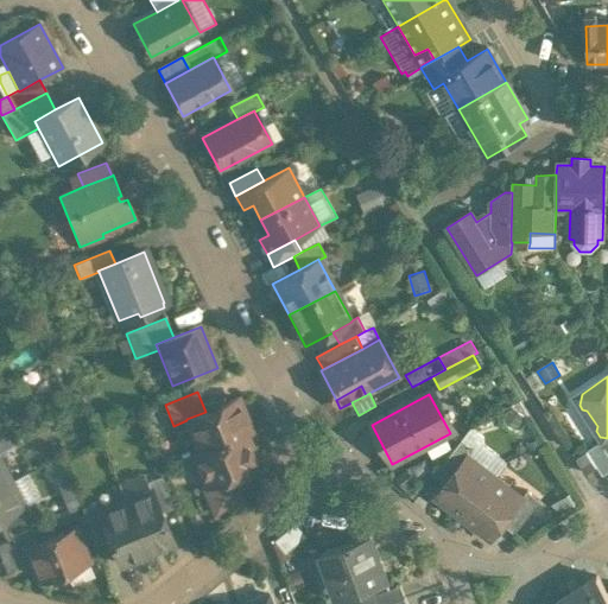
[(206,412),(187,419),(187,420),(198,451),(200,452),(244,434),(245,434),(249,432),(236,399),(206,412)]
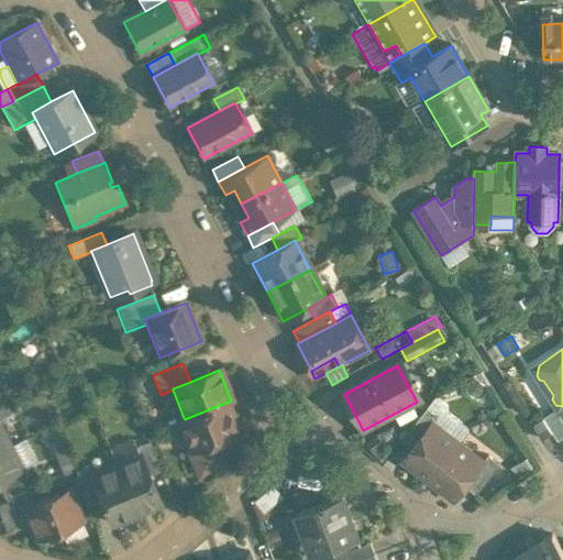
[(225,403),(185,419),(184,418),(178,420),(190,450),(191,452),(217,441),(233,435),(234,424),(227,403),(225,403)]
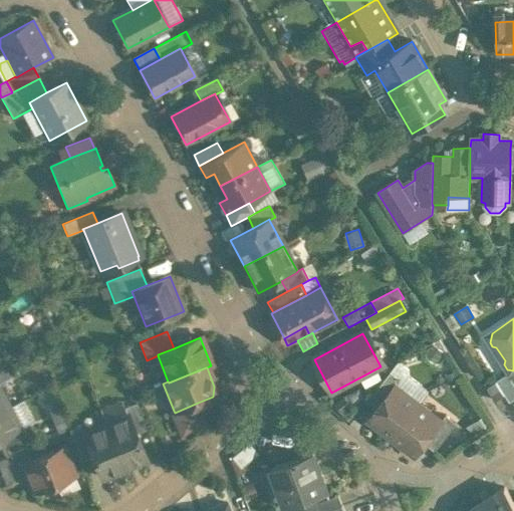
[(391,372),(368,401),(378,409),(396,387),(397,388),(402,380),(391,372)]
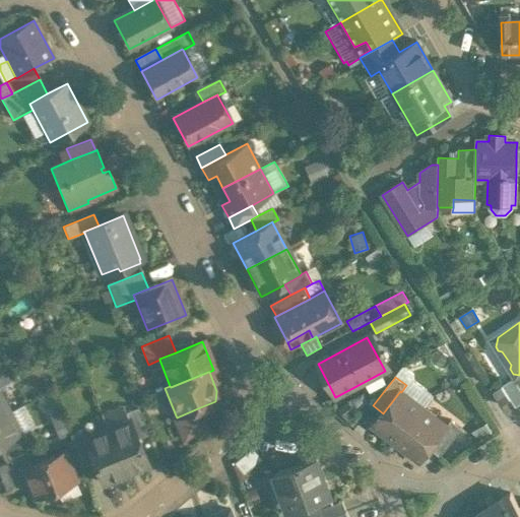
[(519,403),(519,390),(514,380),(504,387),(516,406),(519,403)]
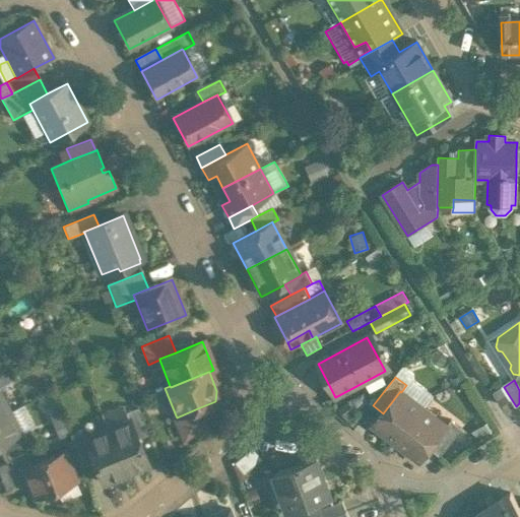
[(502,387),(493,393),(501,406),(510,401),(502,387)]
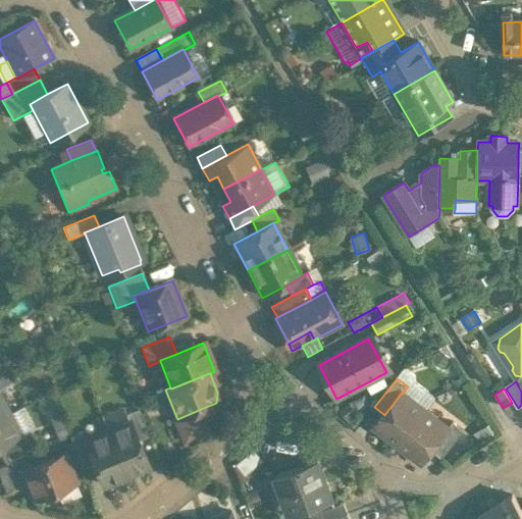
[(384,415),(374,427),(398,447),(425,411),(403,394),(402,393),(384,415)]
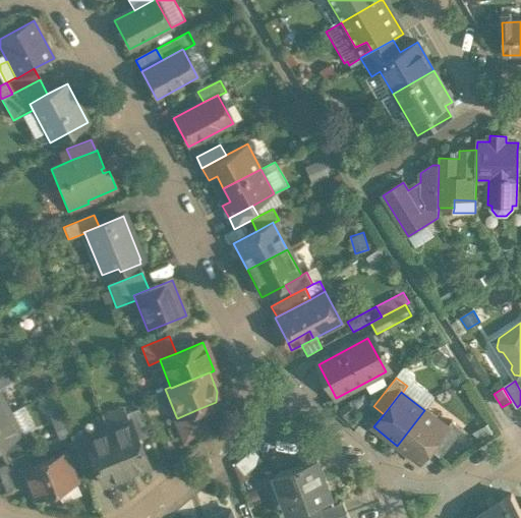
[(8,414),(0,418),(0,444),(18,435),(24,436),(23,434),(34,428),(22,407),(8,414)]
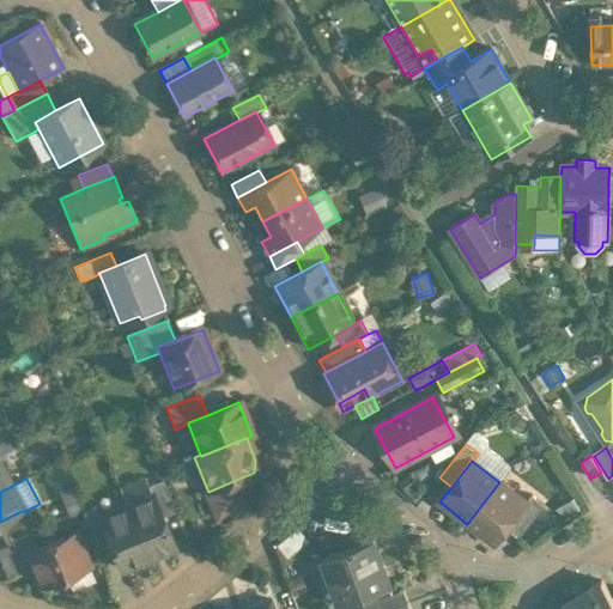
[(236,480),(208,492),(207,489),(205,493),(216,519),(243,497),(236,480)]
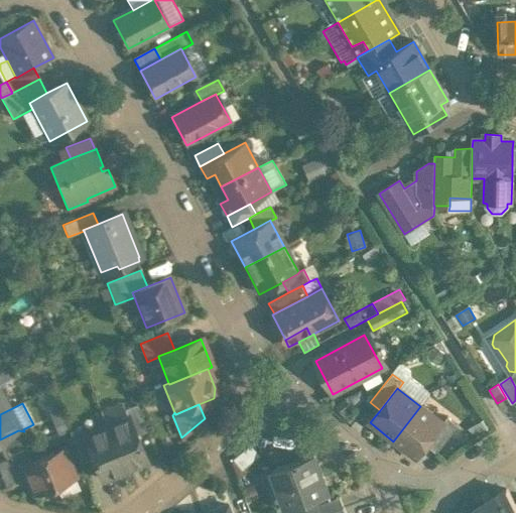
[(146,430),(136,405),(124,409),(127,417),(128,416),(136,435),(146,430)]
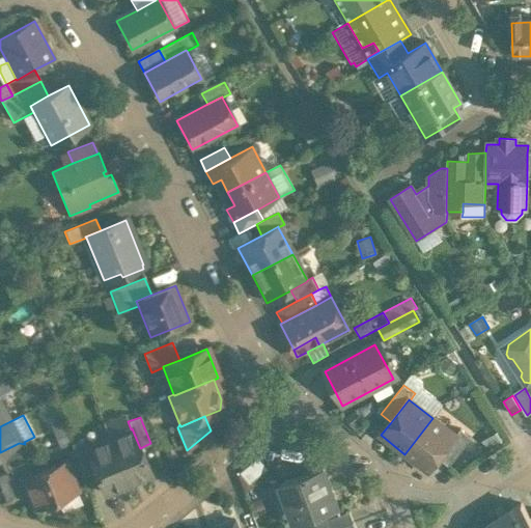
[(432,418),(404,454),(428,472),(439,460),(456,437),(455,436),(432,418)]
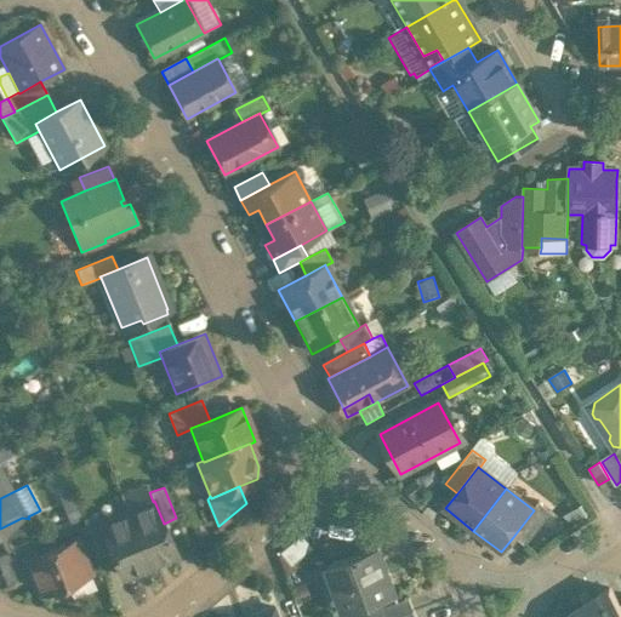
[(58,495),(68,520),(80,516),(70,490),(58,495)]
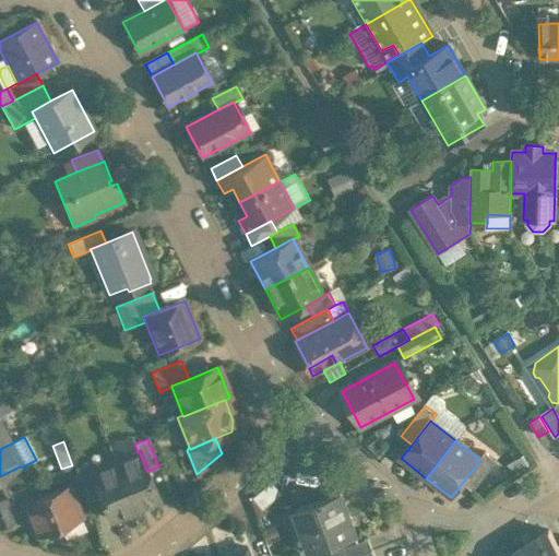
[(147,472),(139,451),(138,452),(115,461),(134,510),(158,500),(147,472)]
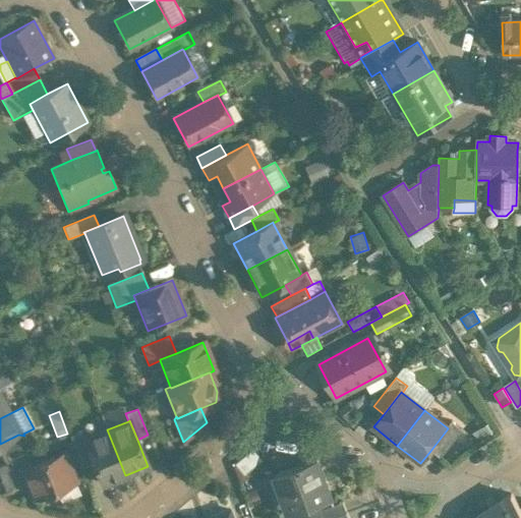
[(448,428),(430,451),(441,458),(463,430),(452,421),(447,427),(448,428)]
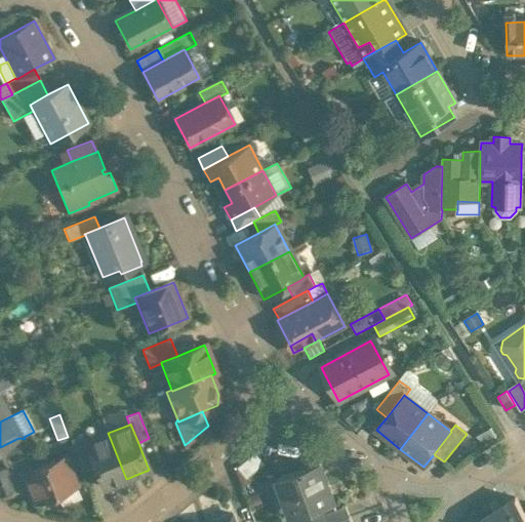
[(86,442),(85,443),(92,462),(104,488),(126,479),(108,433),(108,434),(86,442)]
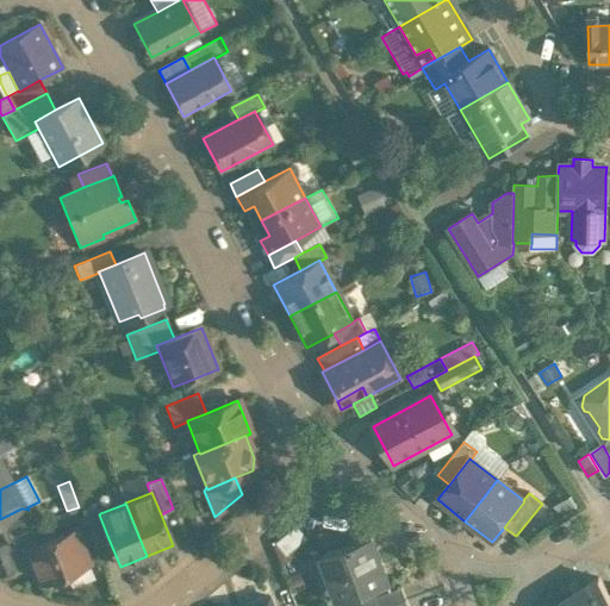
[(107,536),(99,514),(100,513),(97,505),(81,511),(94,542),(107,536)]
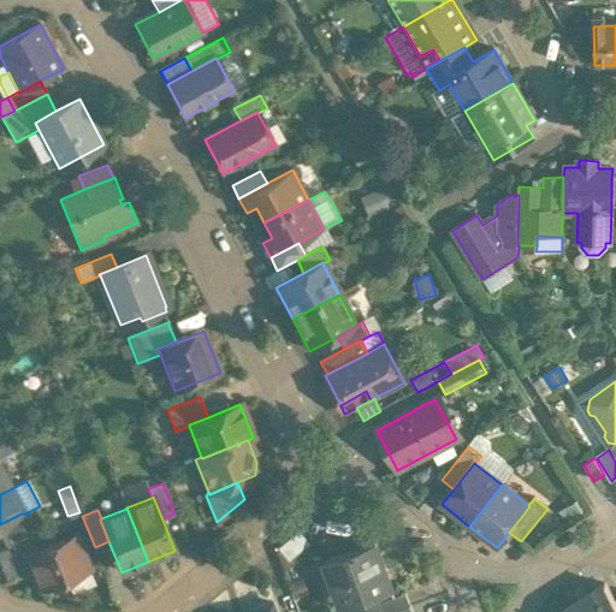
[(22,514),(0,524),(0,532),(9,548),(30,539),(39,535),(29,515),(22,514)]
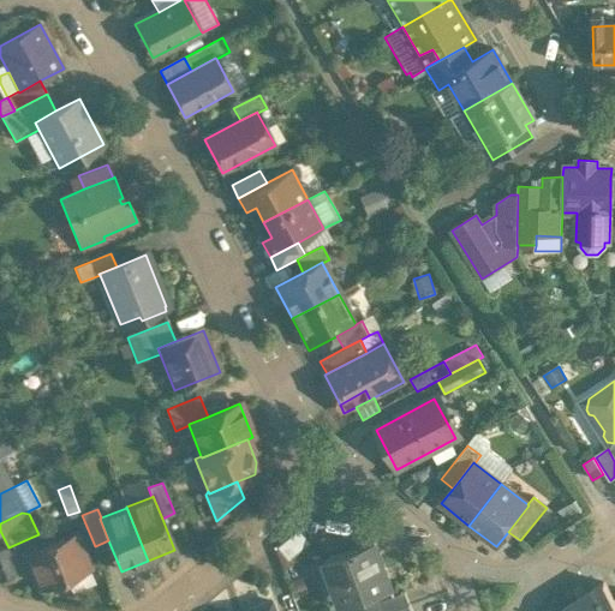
[(300,532),(280,549),(290,559),(310,543),(300,532)]
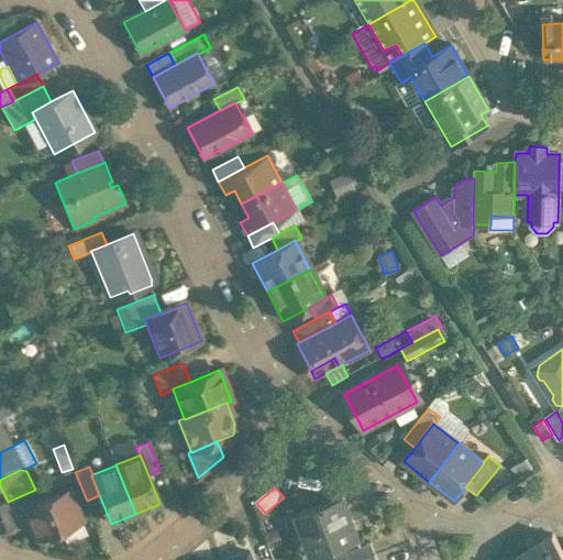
[(33,505),(25,508),(31,523),(37,539),(59,530),(79,523),(81,522),(68,491),(33,505)]
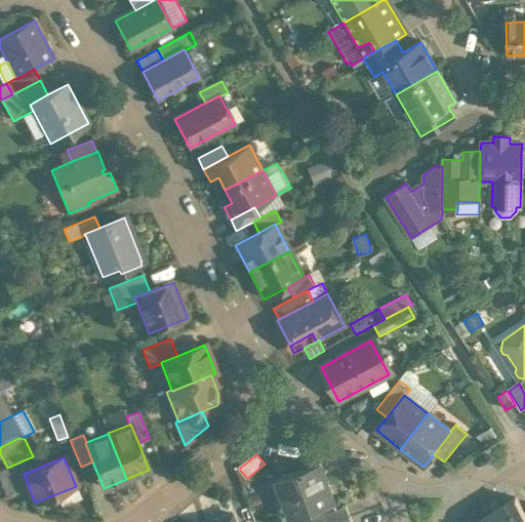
[(7,468),(0,470),(0,481),(6,496),(29,487),(24,474),(31,471),(26,459),(7,468)]
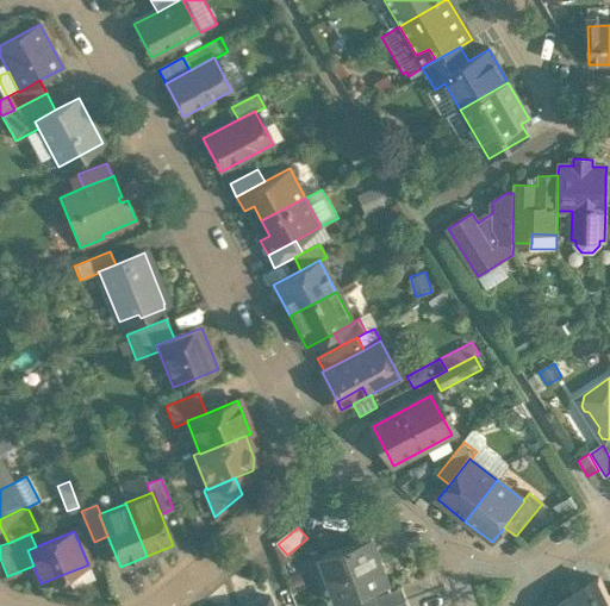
[(372,536),(322,555),(330,579),(380,560),(372,536)]
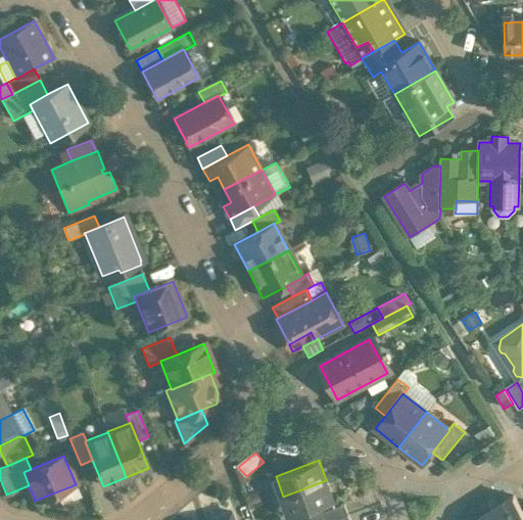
[(326,480),(283,497),(290,517),(334,501),(326,480)]
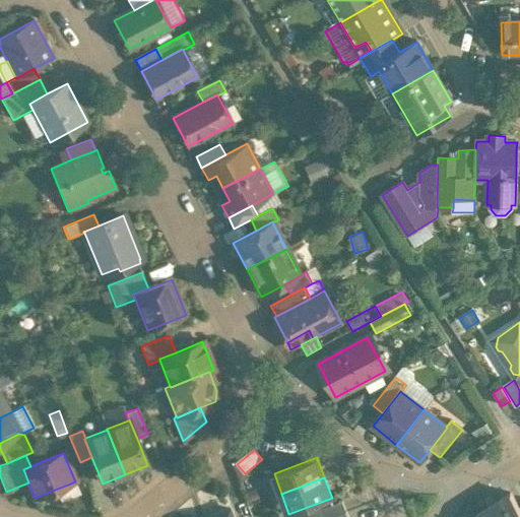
[(73,482),(55,490),(60,501),(78,494),(73,482)]
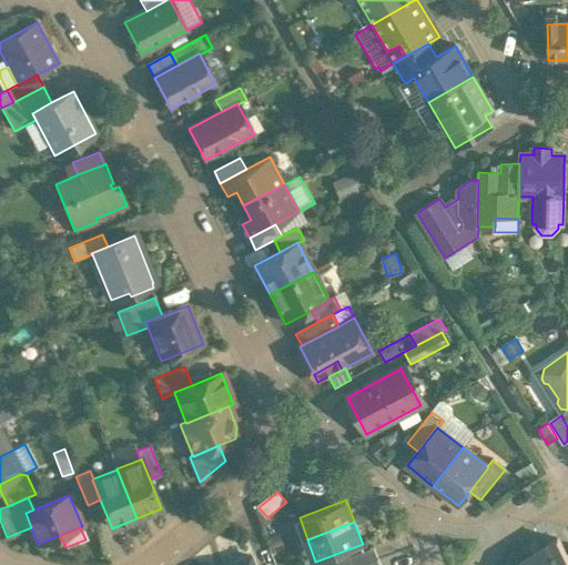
[(567,564),(567,555),(558,540),(538,552),(546,564),(567,564)]
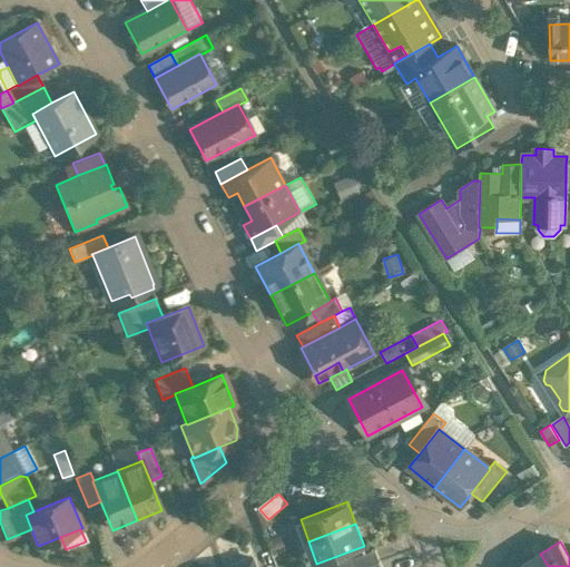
[(375,550),(351,559),(353,566),(370,566),(381,563),(375,550)]
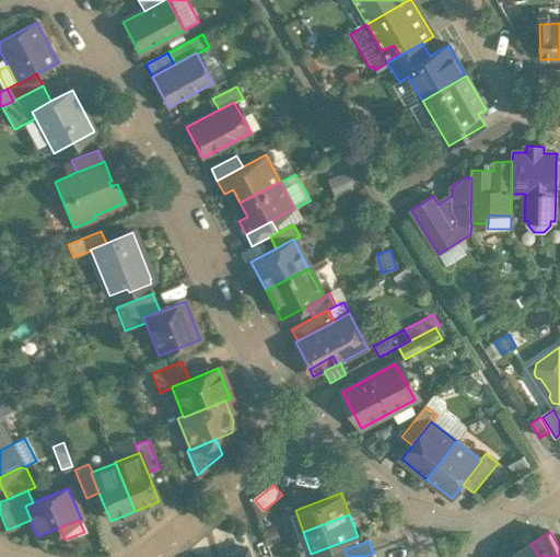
[(538,556),(531,544),(512,556),(538,556)]
